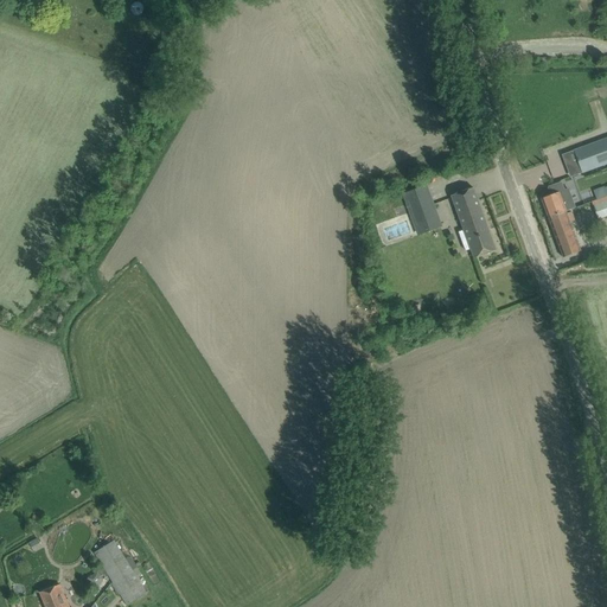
[(582,173),(606,164),(606,138),(574,151),(582,173)]
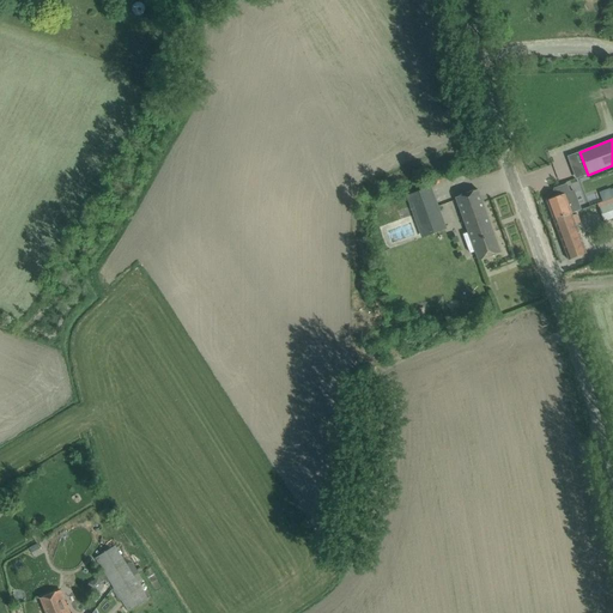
[(550,200),(547,201),(553,220),(571,213),(581,211),(574,192),(571,193),(568,183),(560,187),(554,189),(557,198),(550,200)]
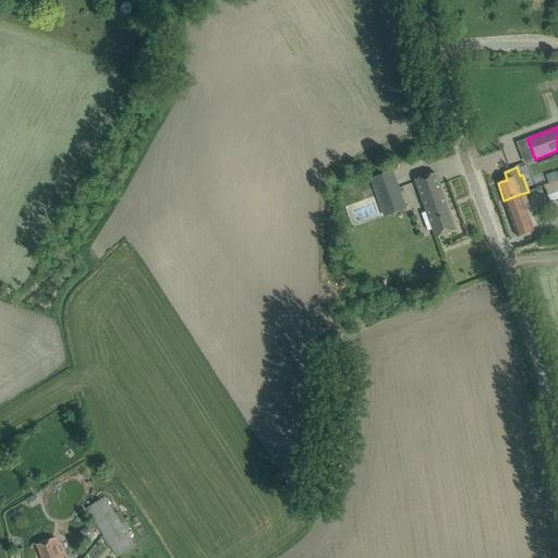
[(383,209),(402,202),(392,172),(372,180),(383,209)]
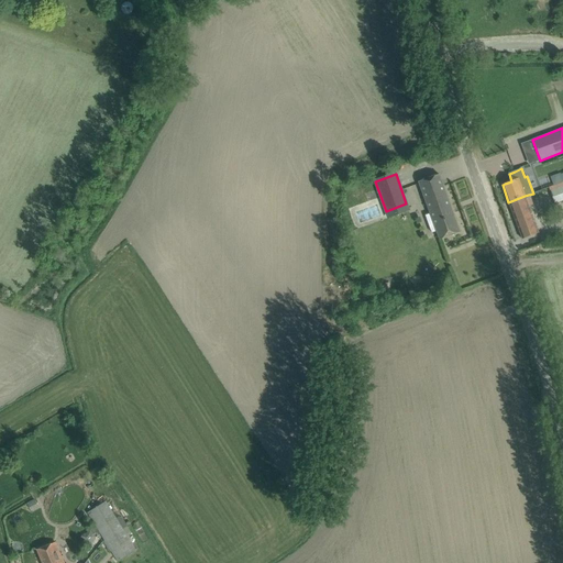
[(439,240),(460,232),(439,174),(418,181),(432,219),(427,220),(432,233),(437,232),(439,240)]
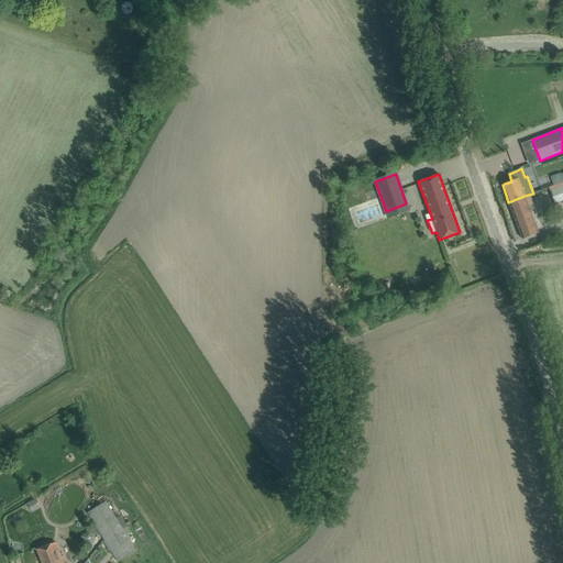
[(562,185),(550,190),(554,205),(562,200),(562,185)]
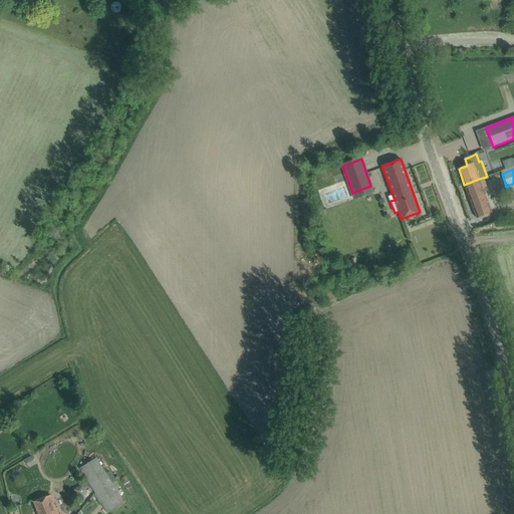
[(477,218),(486,215),(492,213),(479,179),(464,185),(477,218)]
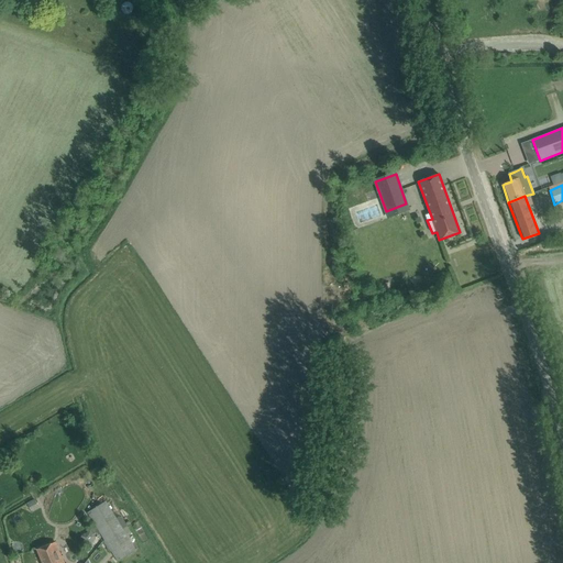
[(30,510),(37,505),(34,500),(26,505),(30,510)]
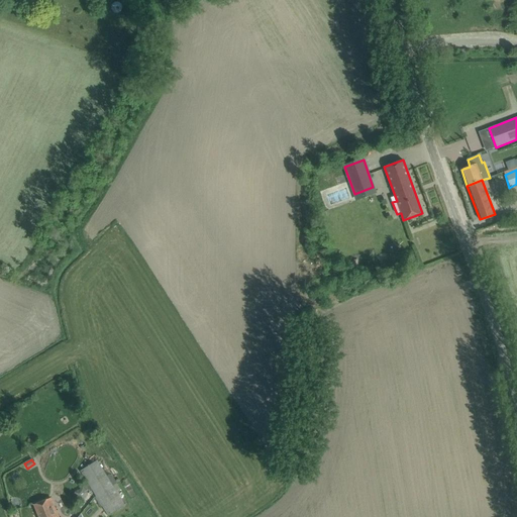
[(81,471),(96,496),(112,486),(97,461),(81,471)]
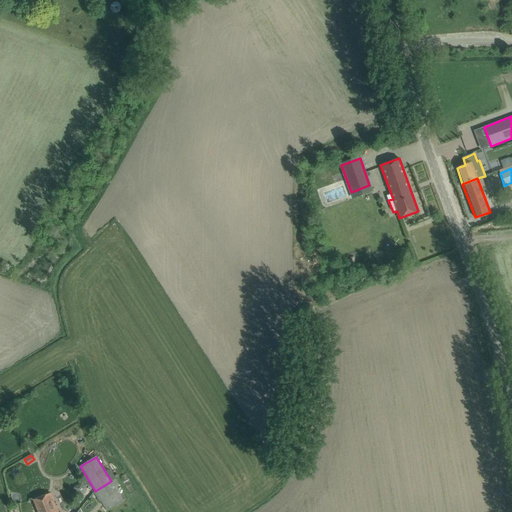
[(123,501),(111,481),(95,491),(107,511),(123,501)]
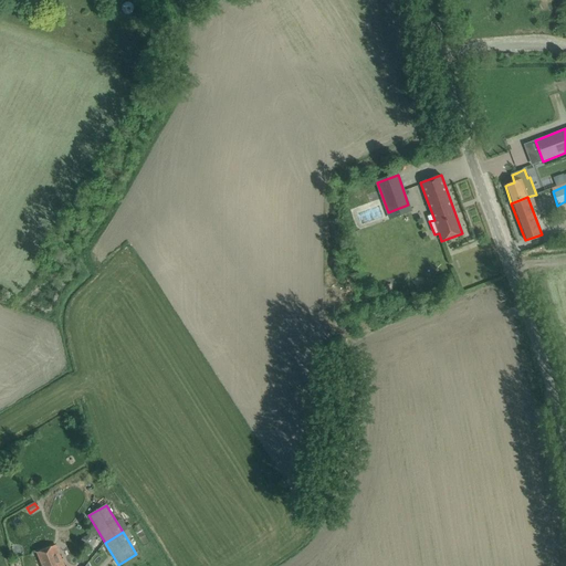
[(96,542),(91,533),(83,538),(82,538),(81,542),(82,542),(91,549),(96,542)]
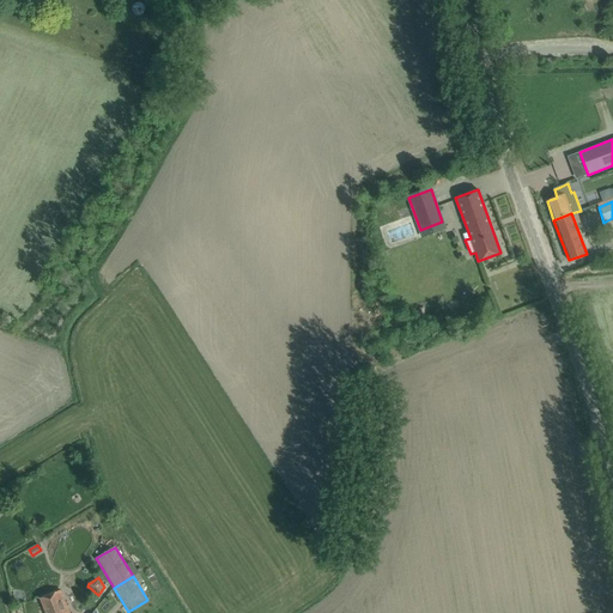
[(52,594),(41,599),(46,612),(68,612),(60,590),(52,594)]
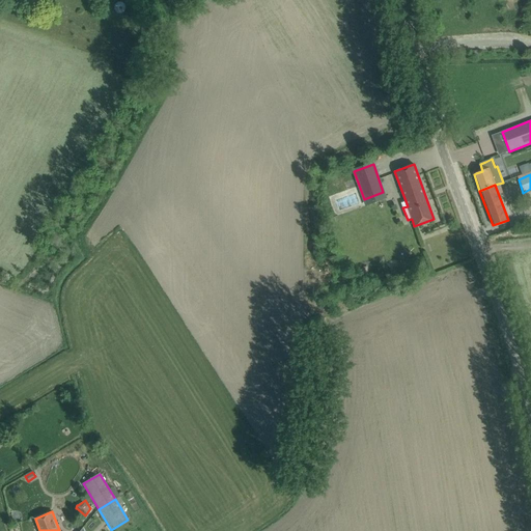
All buildings are outlined.
